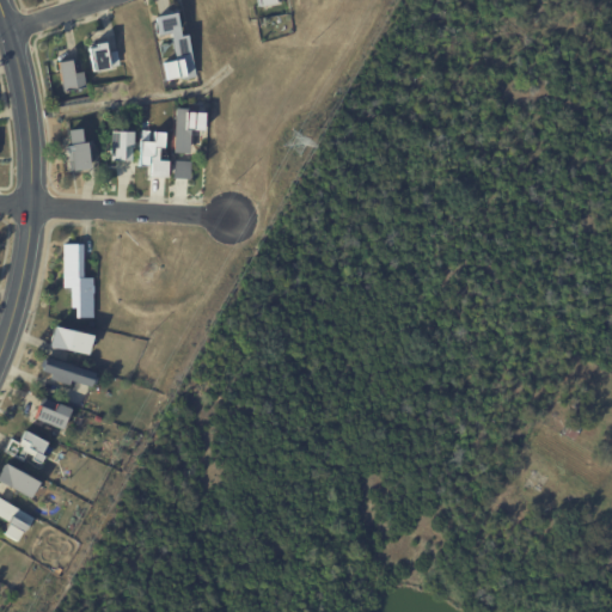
[(187,34),(195,75),(182,79),(182,77),(177,78),(177,77),(166,78),(163,61),(176,57),(170,31),(157,34),(153,14),(177,10),(179,22),(178,22),(181,35),(187,34)]
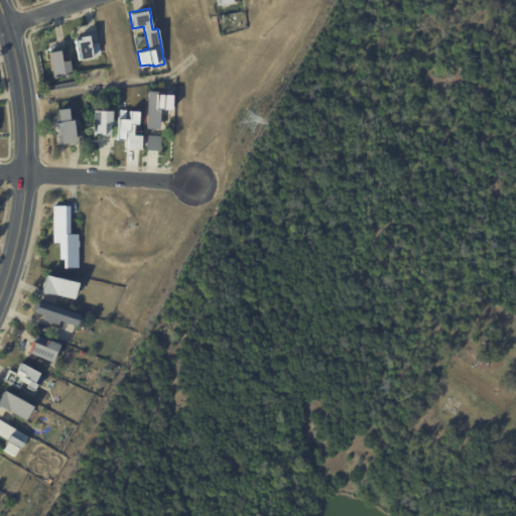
[(99,42),(101,54),(96,55),(95,53),(92,54),(92,56),(78,59),(74,39),(81,37),(81,35),(88,33),(92,51),(95,51),(93,44),(99,42)]
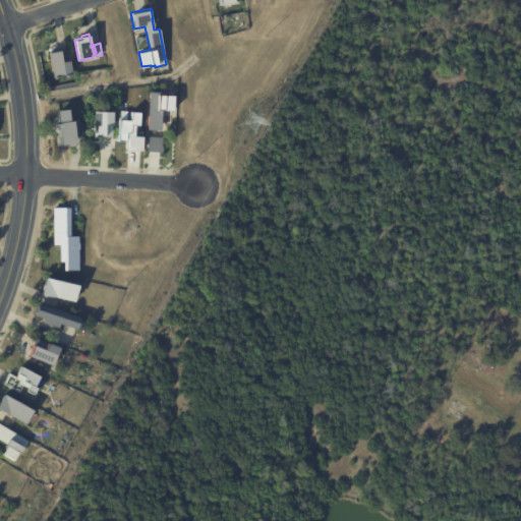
[(68,63),(71,75),(53,79),(48,55),(59,53),(62,64),(68,63)]
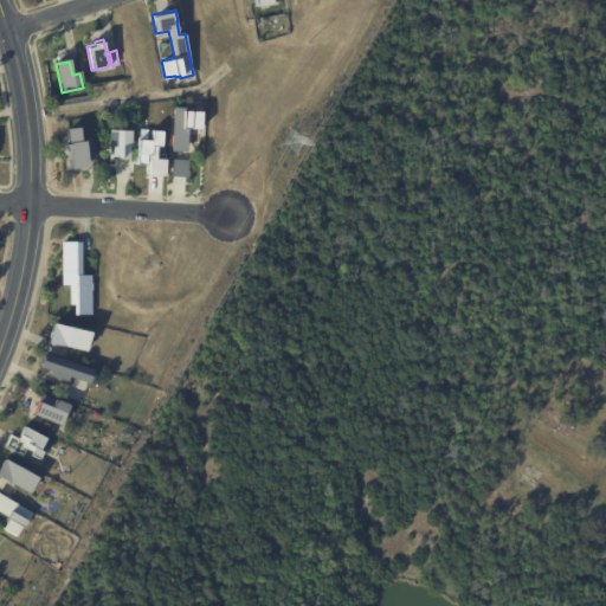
[(201,128),(187,128),(187,150),(173,150),(173,107),(198,107),(198,110),(202,110),(201,128)]
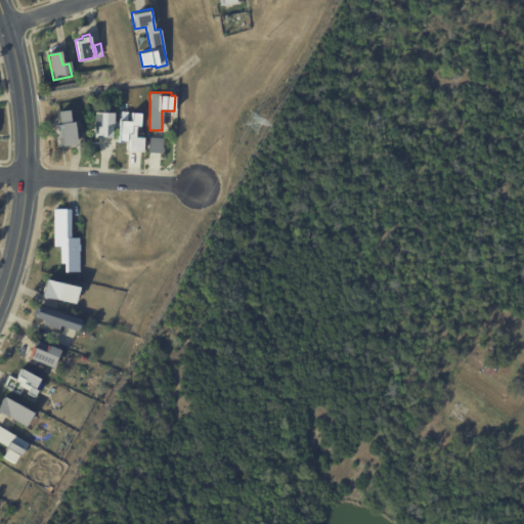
[(73,120),(73,123),(78,122),(79,132),(74,133),(76,143),(59,145),(58,137),(60,137),(59,129),(57,129),(56,123),(58,123),(57,111),(68,108),(69,121),(73,120)]
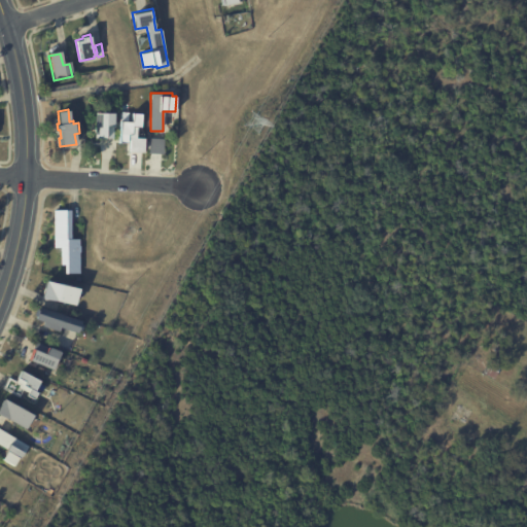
[(112,138),(94,138),(95,111),(114,112),(113,138),(112,138)]
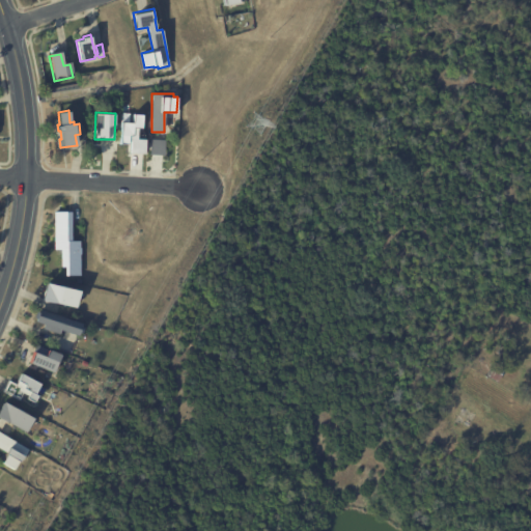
[(139,139),(145,139),(144,152),(131,151),(132,140),(128,140),(128,143),(119,143),(120,121),(133,121),(133,113),(141,114),(140,129),(137,128),(137,139),(139,139)]
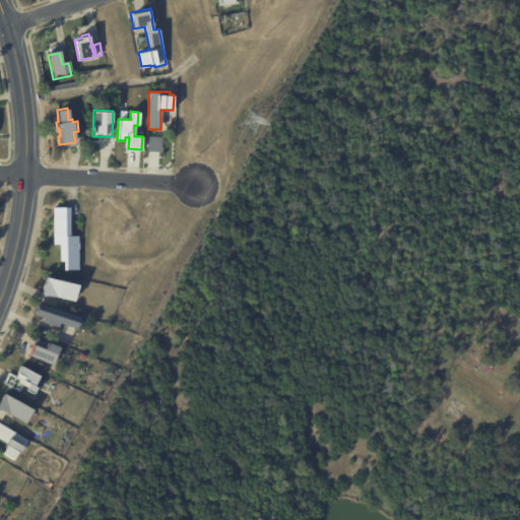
[(161,138),(161,151),(146,151),(147,136),(161,137),(161,138)]
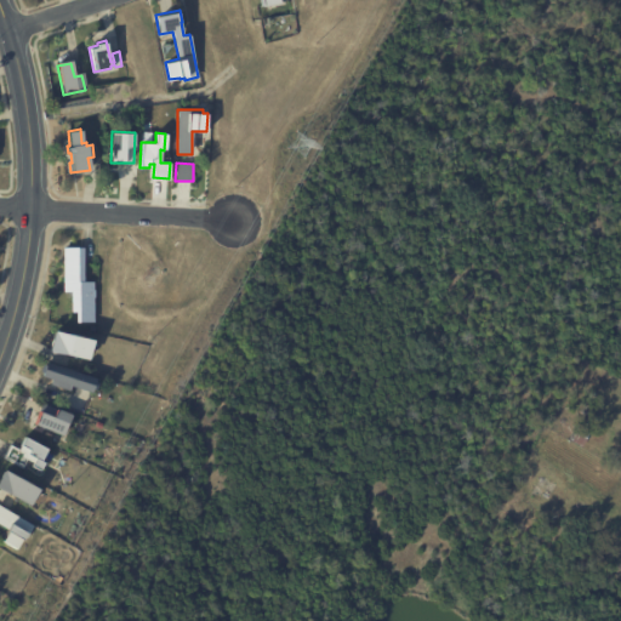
[(84,265),(84,281),(93,281),(93,290),(95,290),(95,297),(93,297),(93,322),(77,323),(75,312),(72,312),(72,291),(64,291),(63,248),(84,248),(84,265)]
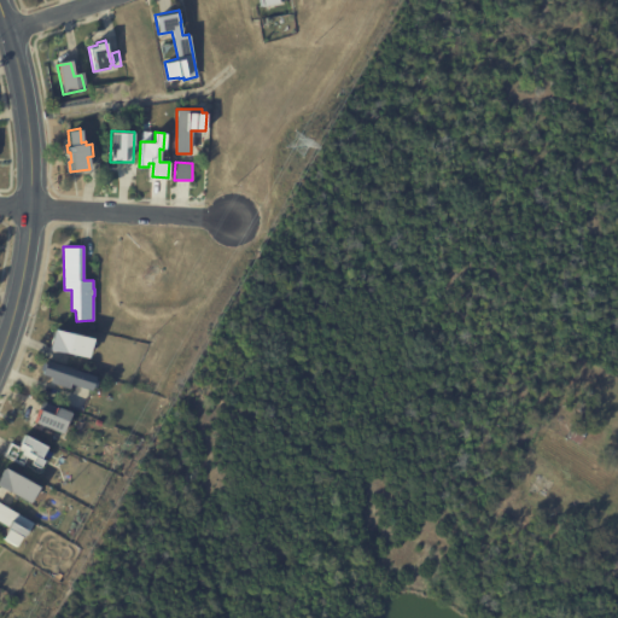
[(93,340),(92,348),(89,347),(87,359),(48,349),(53,330),(92,339),(92,340),(93,340)]
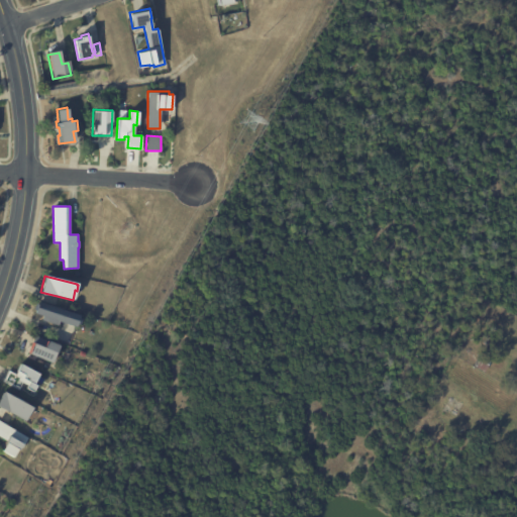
[(76,326),(59,320),(58,325),(40,320),(42,315),(34,313),(38,302),(80,315),(79,318),(81,319),(79,324),(77,324),(76,326)]
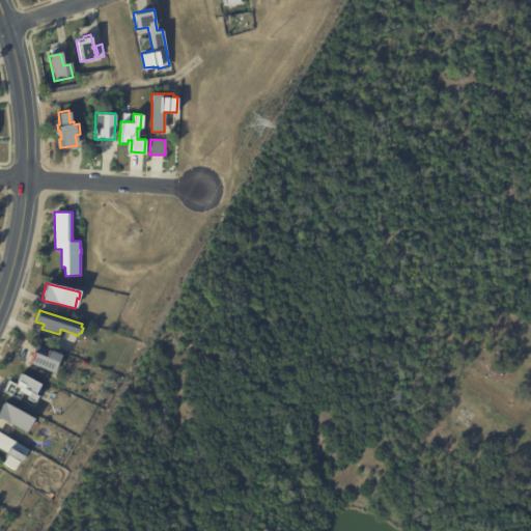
[(56,363),(53,372),(29,363),(36,344),(60,354),(56,363)]
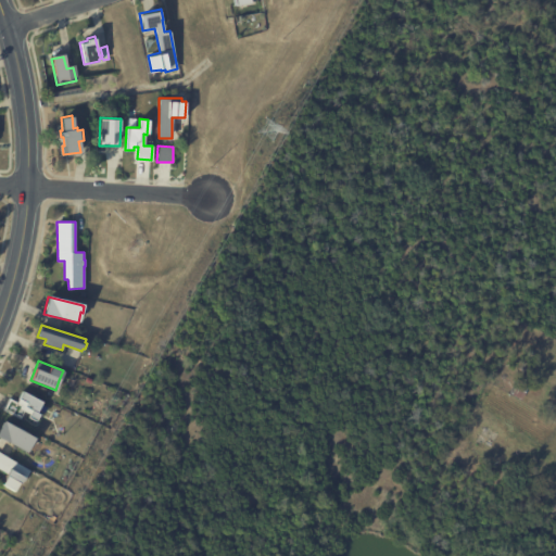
[(529,386),(522,400),(509,393),(516,379),(529,386)]
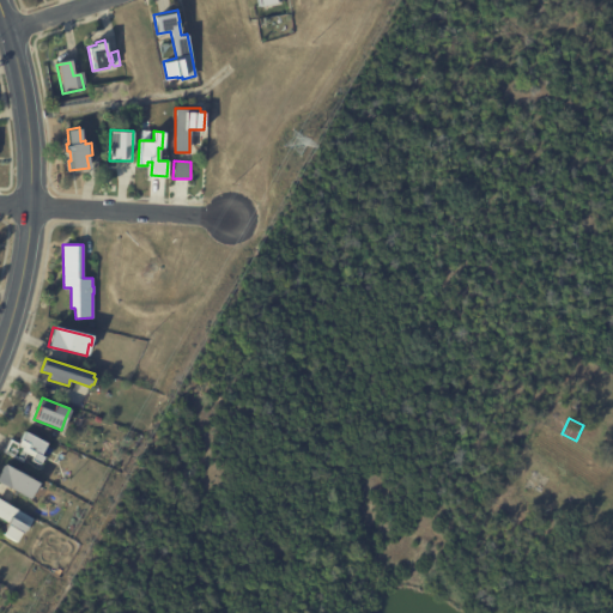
[(40,465),(31,460),(32,457),(26,454),(22,461),(4,451),(10,441),(17,444),(24,431),(47,443),(46,447),(52,450),(48,456),(44,455),(40,465)]
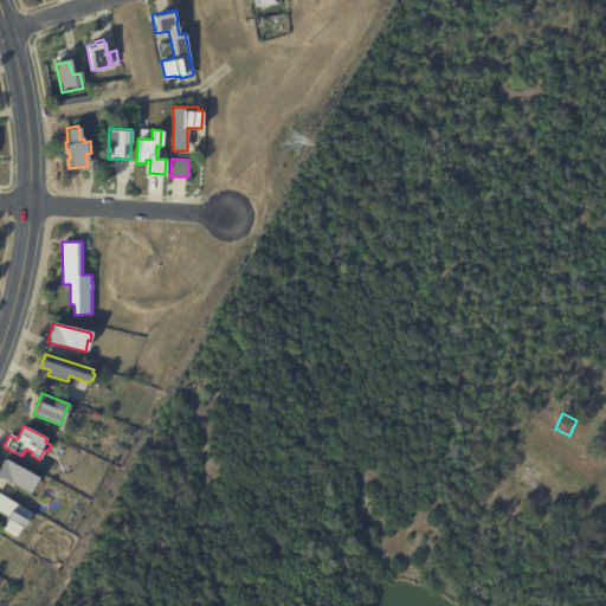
[(5,461),(37,478),(36,479),(39,481),(34,488),(32,487),(28,494),(0,477),(0,463),(2,459),(5,461)]
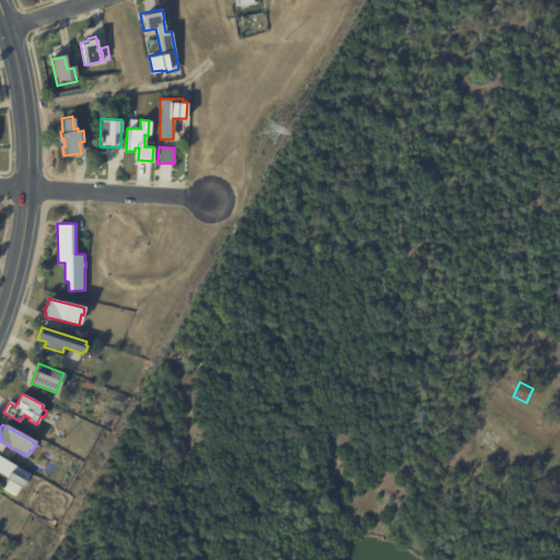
[(0,457),(31,474),(24,486),(22,485),(15,496),(2,489),(7,480),(6,479),(7,477),(0,473),(0,457)]
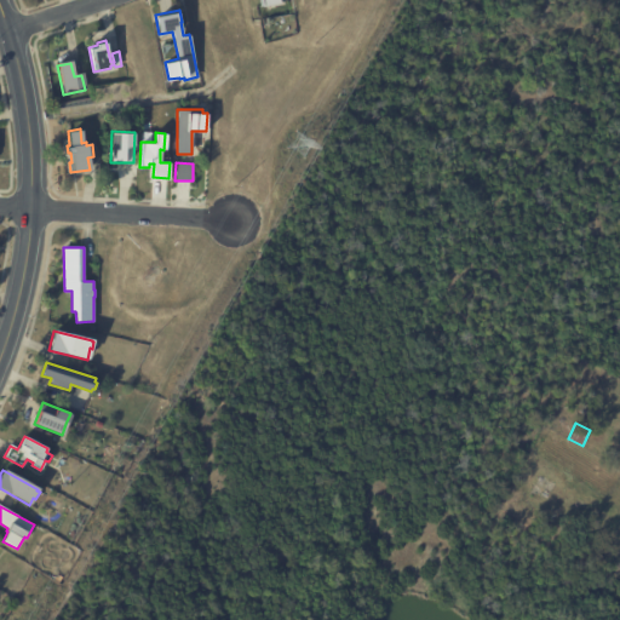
All buildings are outlined.
